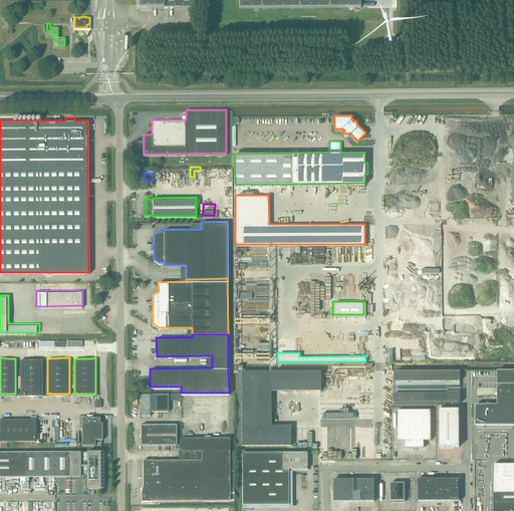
[(42,358),(37,358),(21,358),(21,394),(42,394),(42,358)]
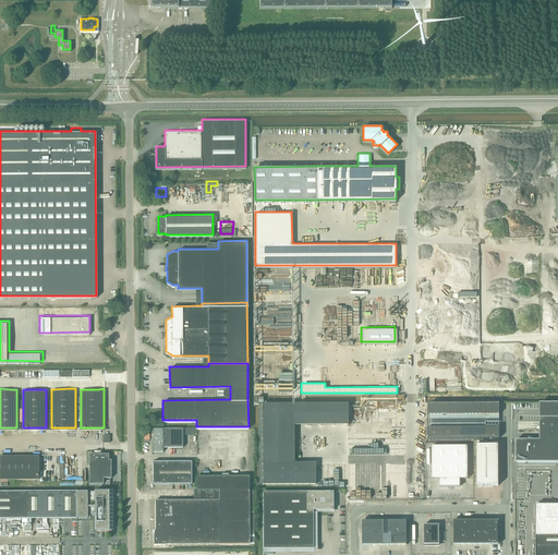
[(428,401),(429,412),(499,411),(499,400),(428,401)]
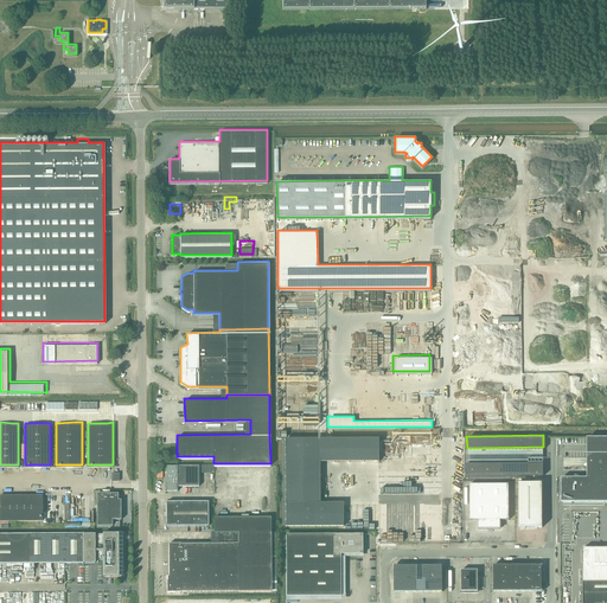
[(587,475),(563,475),(563,499),(606,499),(606,435),(587,435),(587,455),(594,455),(594,463),(587,463),(587,475)]
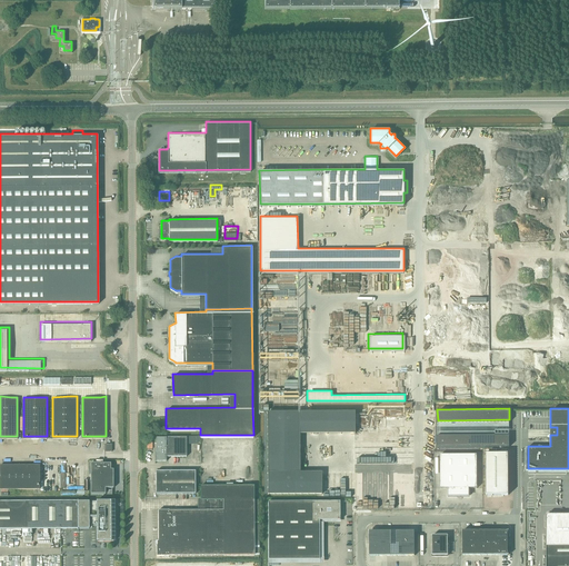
[(355,409),(267,409),(268,492),(321,492),(321,469),(300,469),(300,432),(306,432),(309,432),(313,432),(317,432),(322,432),(323,432),(352,430),(353,430),(355,430),(355,421),(355,409)]
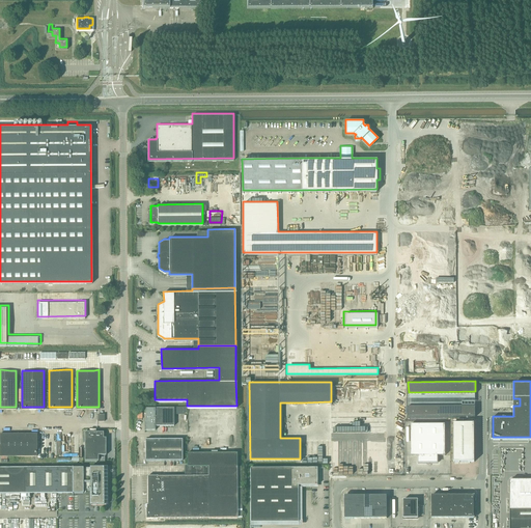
[(376,404),(361,403),(360,412),(376,413),(376,404)]
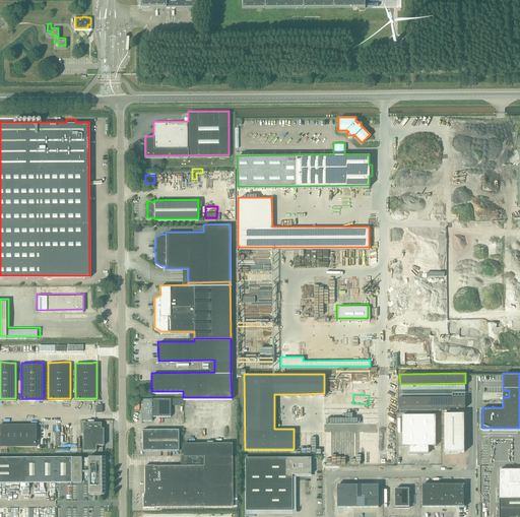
[(465,395),(400,396),(400,406),(465,405),(465,395)]
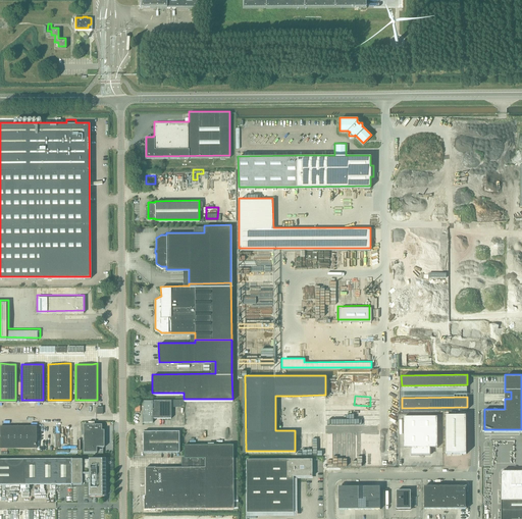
[(143,399),(143,407),(143,420),(152,420),(152,416),(170,416),(170,399),(143,399)]
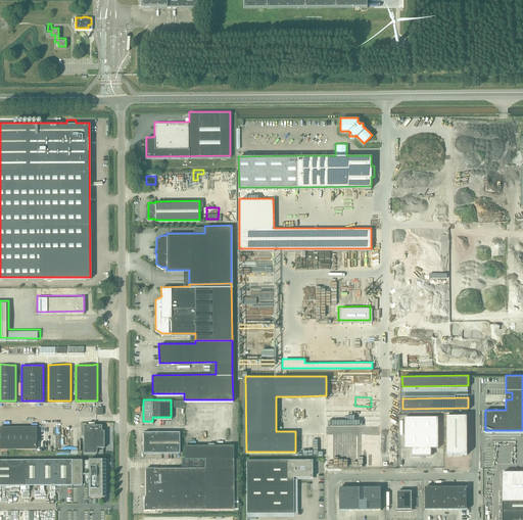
[(438,445),(438,415),(405,415),(405,446),(412,446),(412,454),(431,454),(431,445),(438,445)]
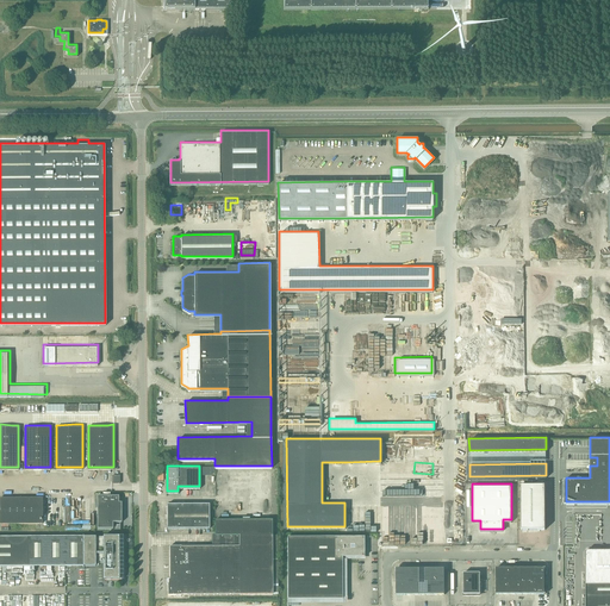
[(521,483),(521,528),(545,528),(545,483),(521,483)]
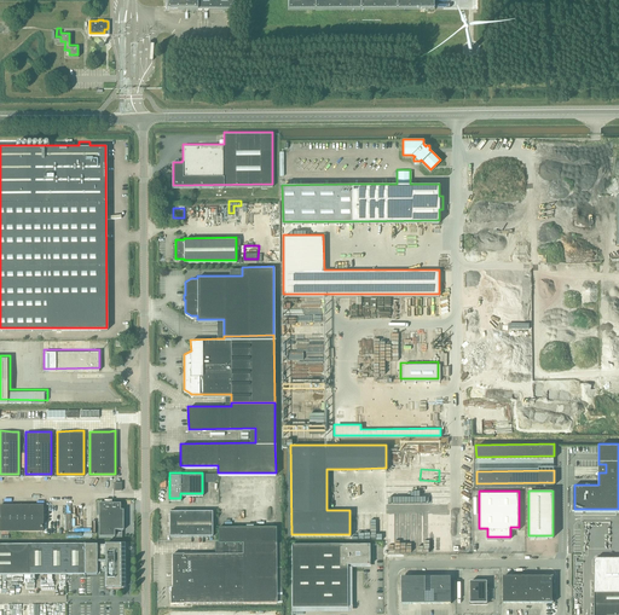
[(116,527),(116,528),(122,528),(122,508),(120,508),(120,500),(98,500),(98,534),(115,534),(115,527),(116,527)]
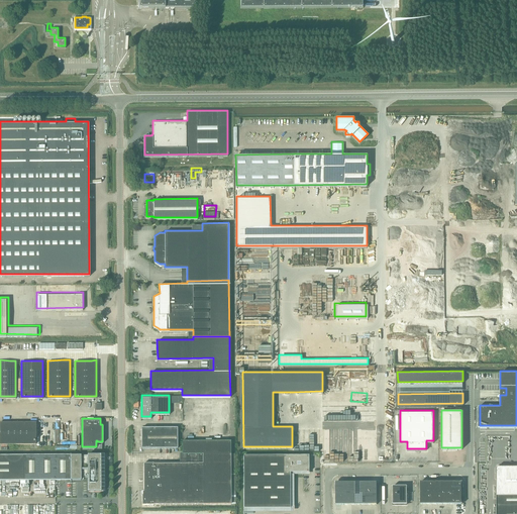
[(0,441),(35,441),(35,436),(35,420),(0,420),(0,441)]
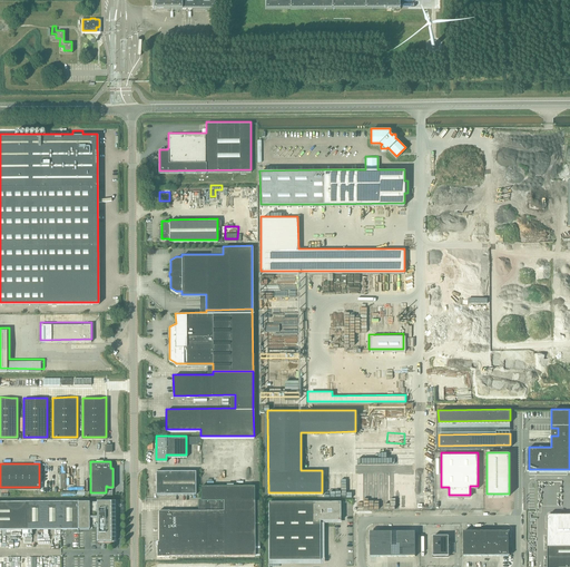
[(156,491),(195,491),(195,469),(156,469),(156,491)]
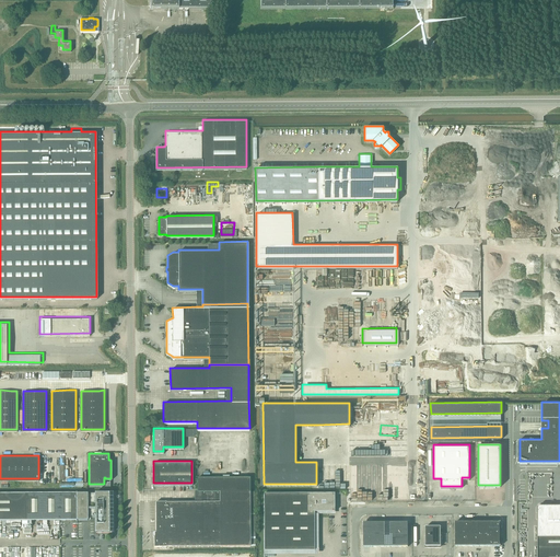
[(351,477),(351,461),(335,462),(335,477),(351,477)]
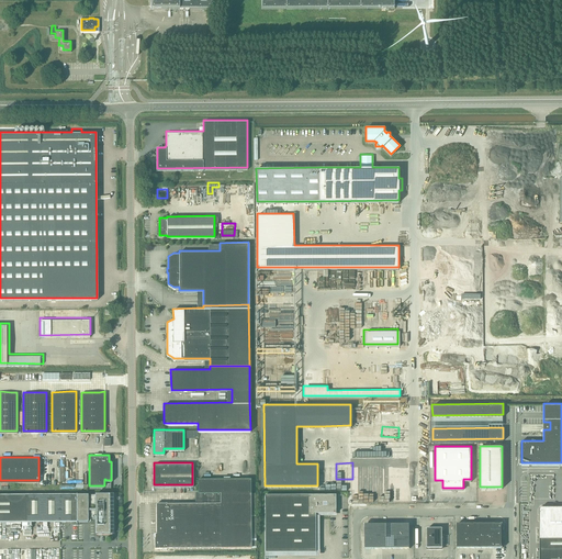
[(199,477),(199,491),(251,491),(250,477),(199,477)]
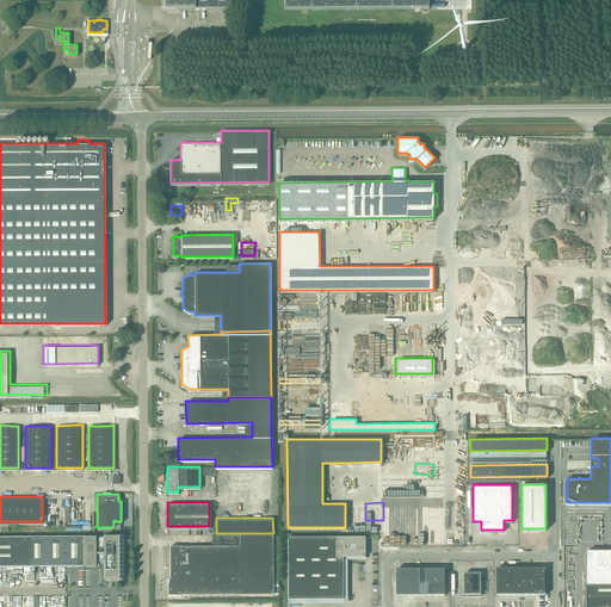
[(181,593),(273,592),(278,592),(278,533),(240,533),(240,544),(181,545),(170,545),(170,582),(168,582),(168,594),(181,594),(181,593)]
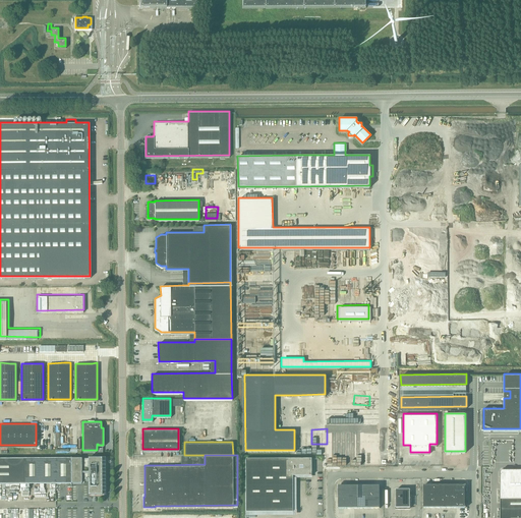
[(71,456),(70,456),(5,456),(0,456),(0,480),(70,481),(71,482),(71,481),(81,481),(81,479),(88,479),(88,494),(102,494),(102,468),(103,468),(103,467),(103,466),(102,466),(102,464),(104,464),(104,456),(90,456),(80,456),(71,456)]
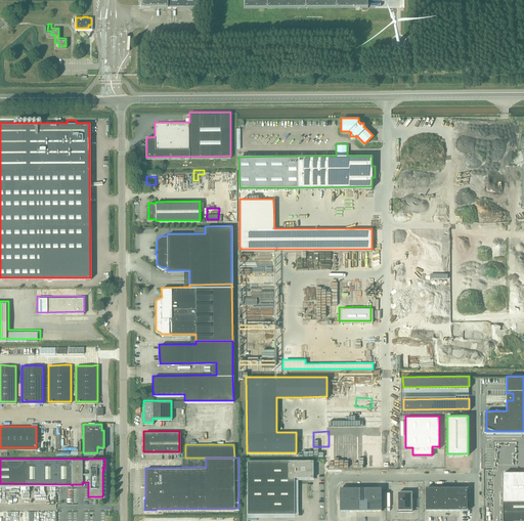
[(313,459),(247,460),(247,513),(294,513),(294,476),(313,476),(313,459)]
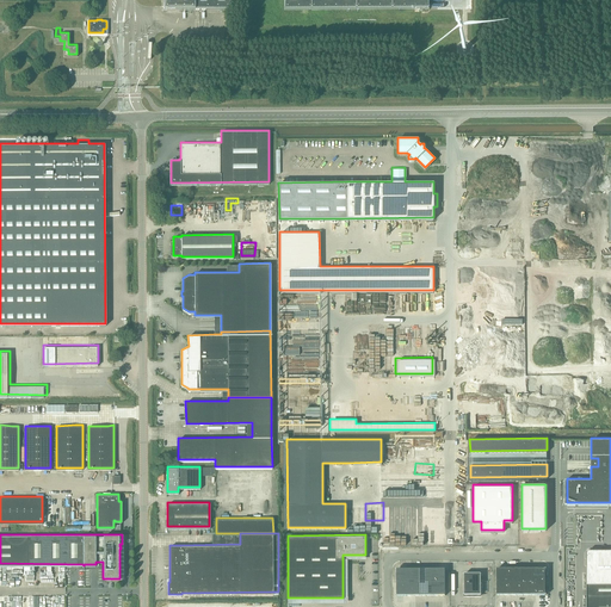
[(586,606),(610,606),(610,549),(587,549),(587,583),(586,606)]
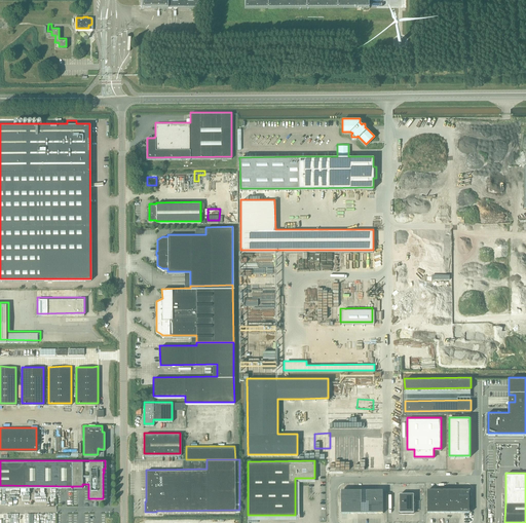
[(427,511),(470,511),(470,487),(427,488),(427,511)]
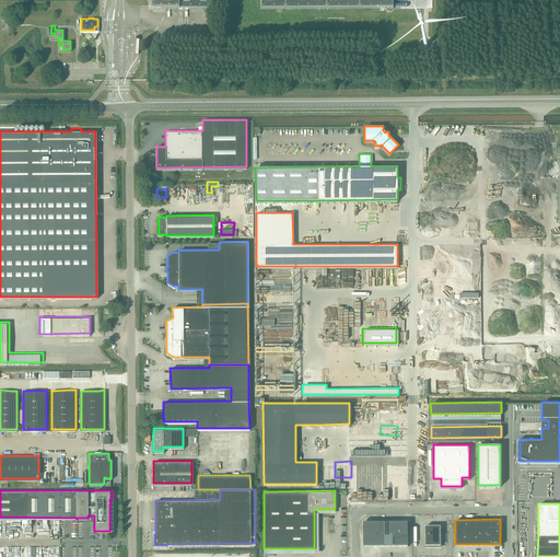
[(408,520),(363,520),(364,544),(408,544),(408,520)]
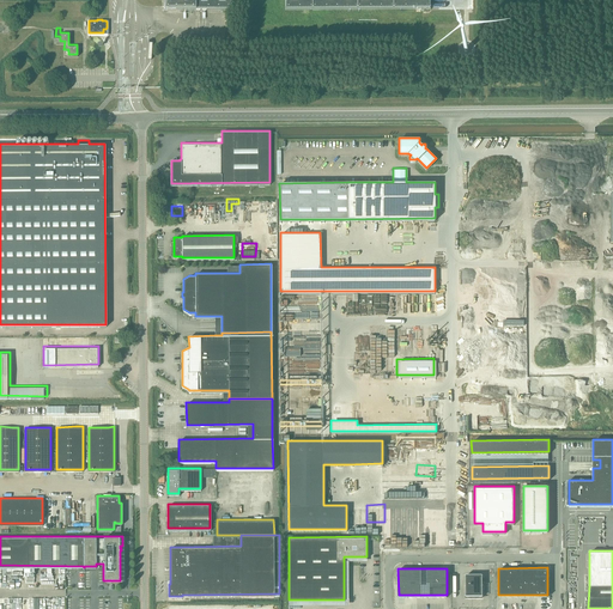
[(483,595),(483,573),(466,573),(466,595),(483,595)]
